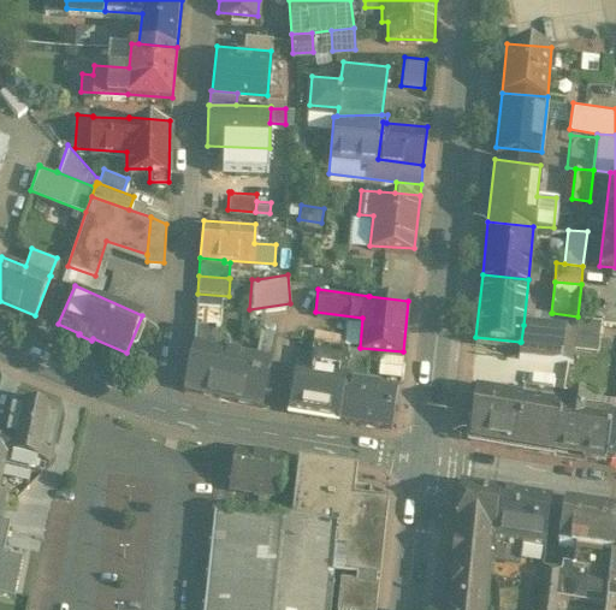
[(578,317),(552,313),(551,329),(548,356),(568,359),(573,359),(575,331),(578,317)]
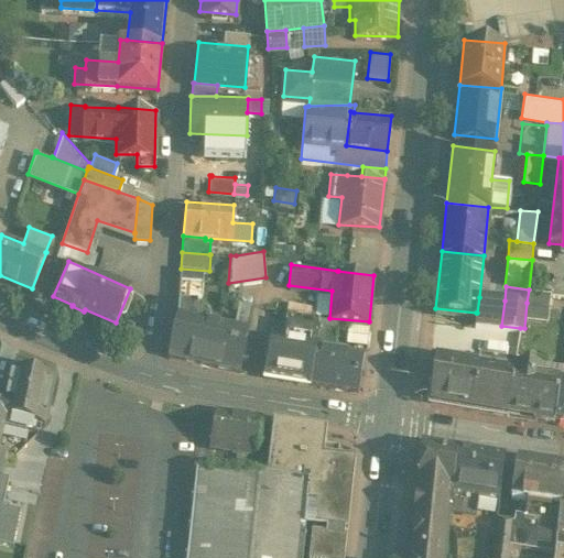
[(535,290),(529,290),(527,303),(549,305),(551,291),(535,290)]
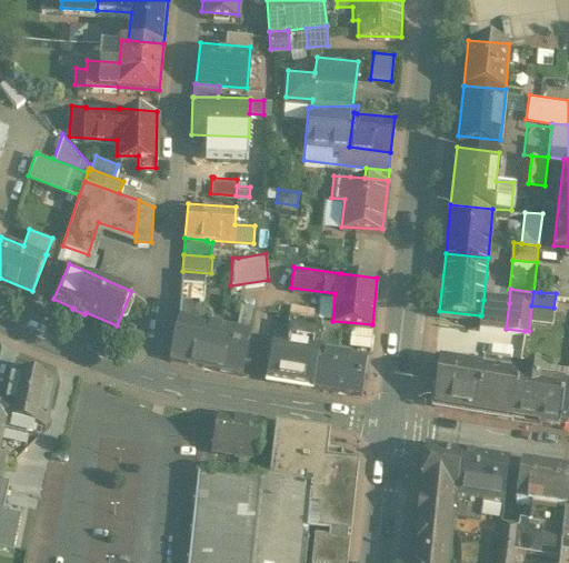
[(236,324),(201,318),(203,299),(180,297),(179,313),(170,357),(242,372),(256,305),(240,302),(236,324)]
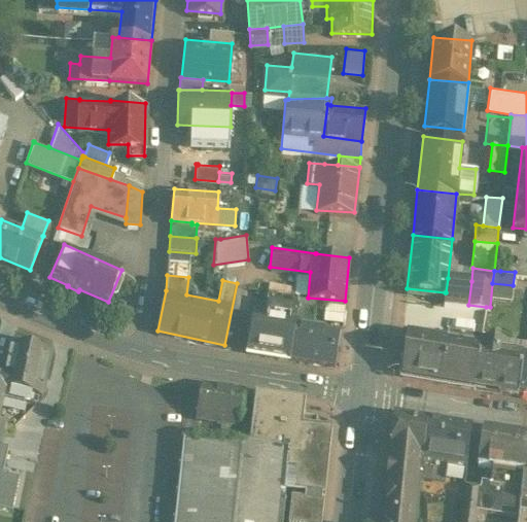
[(471,281),(448,278),(446,292),(445,292),(444,303),(468,305),(471,281)]
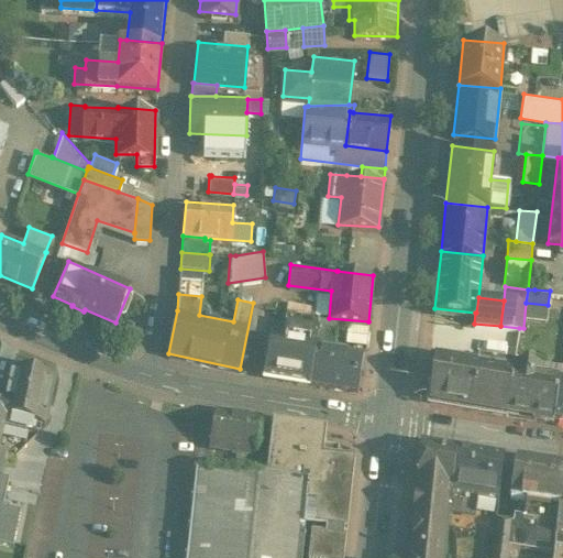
[(319,317),(285,309),(280,338),(280,340),(315,346),(318,326),(319,317)]
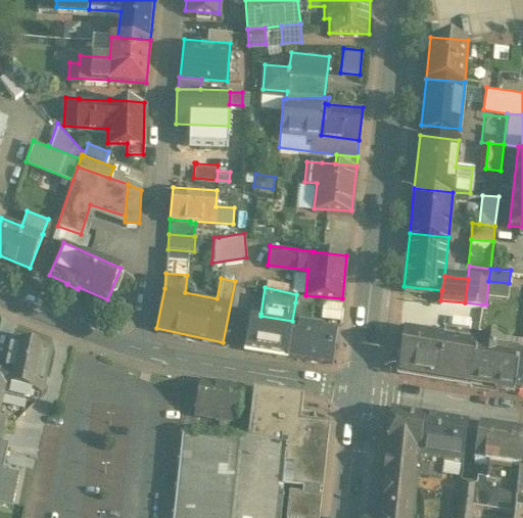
[(312,305),(295,302),(293,320),(310,322),(312,305)]
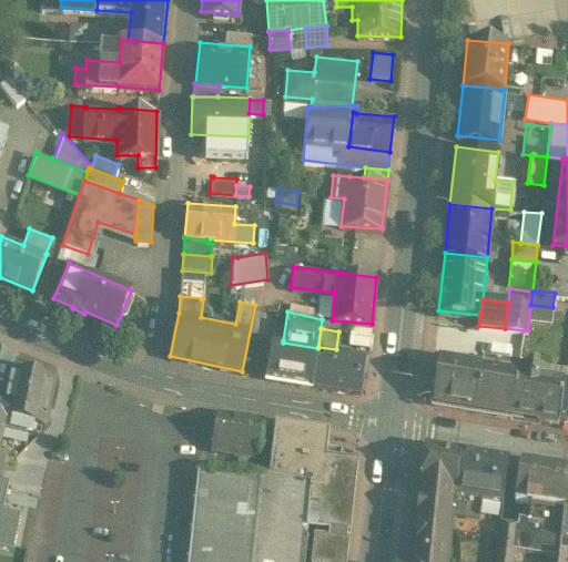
[(317,348),(283,343),(283,340),(273,338),(267,376),(313,382),(317,348)]
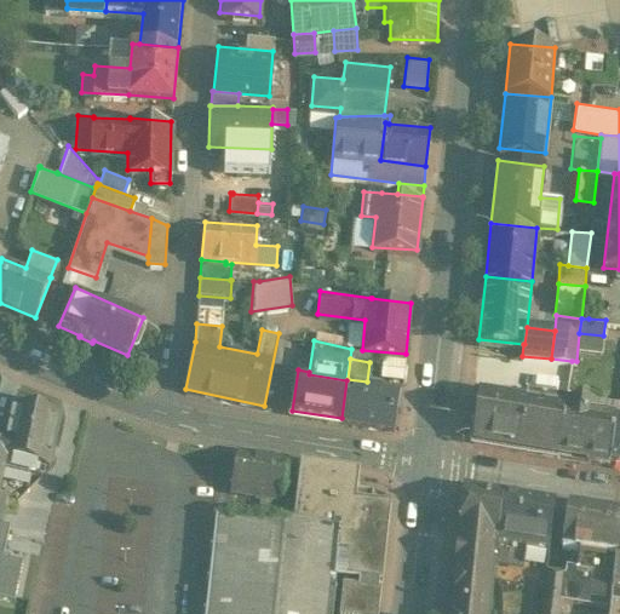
[(367,382),(348,379),(346,380),(342,418),(394,426),(396,408),(400,408),(403,389),(400,389),(400,388),(367,382)]
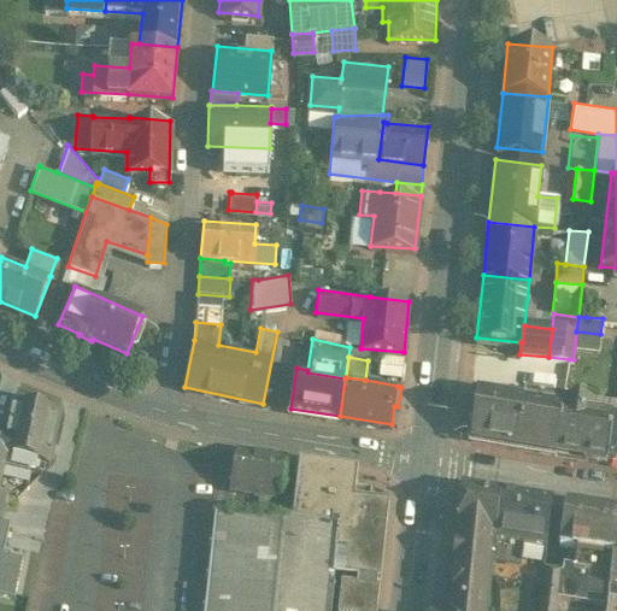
[(563,394),(511,386),(509,394),(471,388),(469,412),(474,413),(470,435),(553,450),(563,397),(563,394)]
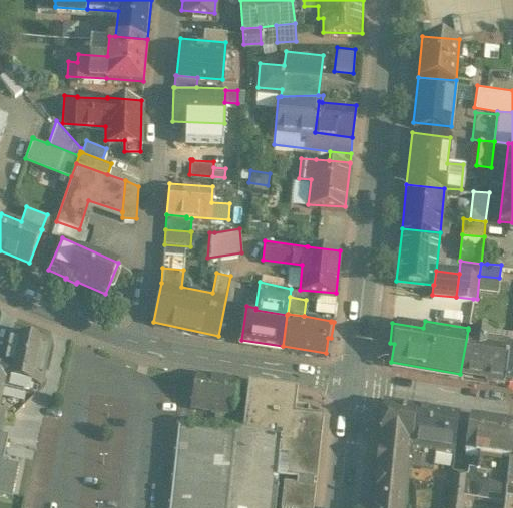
[(512,326),(511,337),(504,380),(512,381),(512,326)]
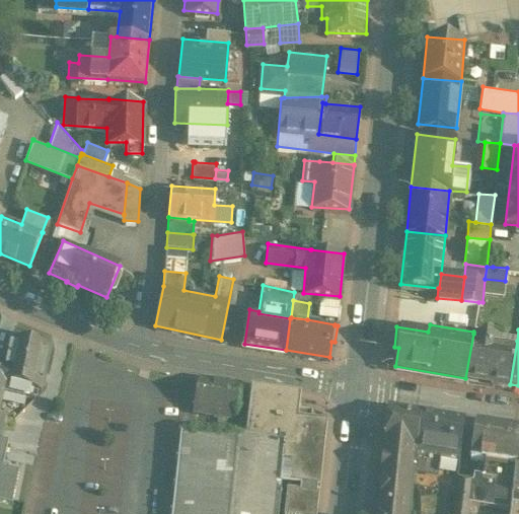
[(32,335),(14,331),(13,337),(11,337),(5,362),(0,386),(0,387),(2,388),(35,395),(38,387),(41,388),(47,363),(46,363),(50,345),(31,341),(32,335)]
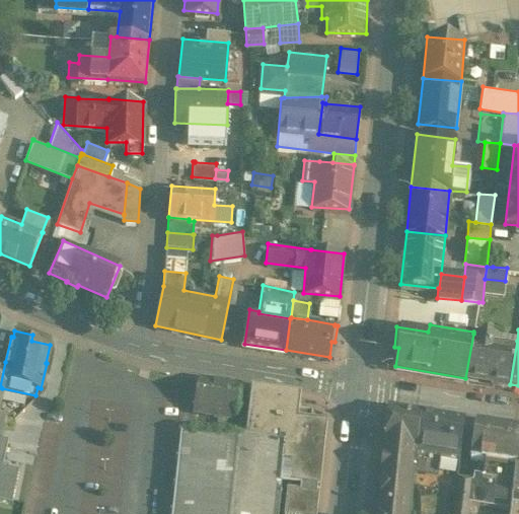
[(517,341),(473,334),(465,378),(510,384),(517,341)]
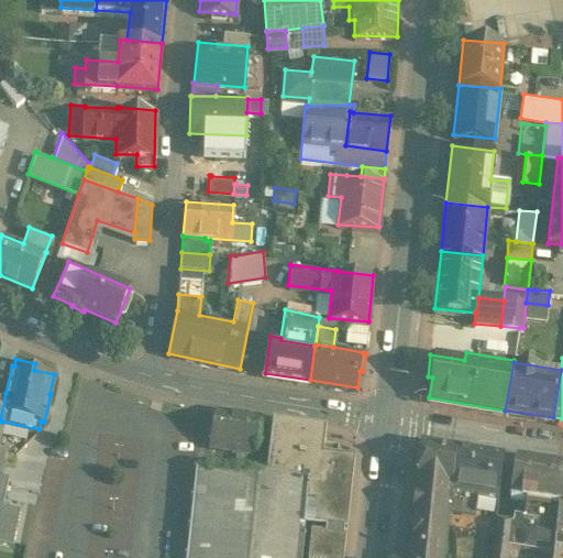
[(338,456),(340,445),(321,441),(319,452),(338,456)]
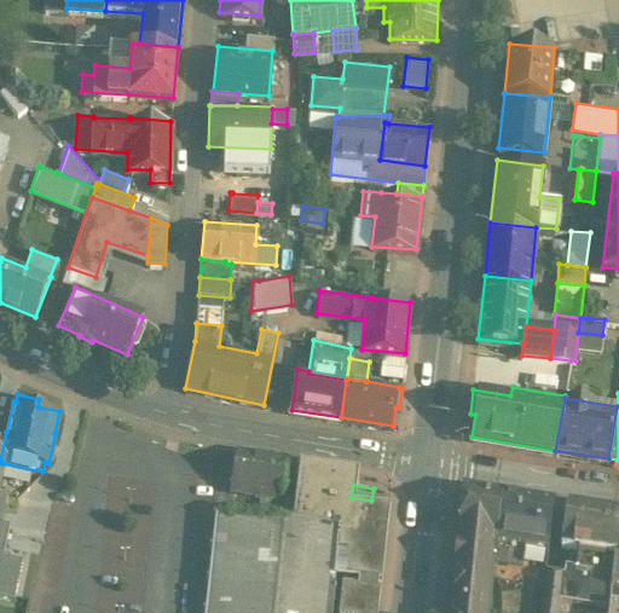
[(501,491),(462,485),(457,533),(470,535),(493,539),(501,491)]
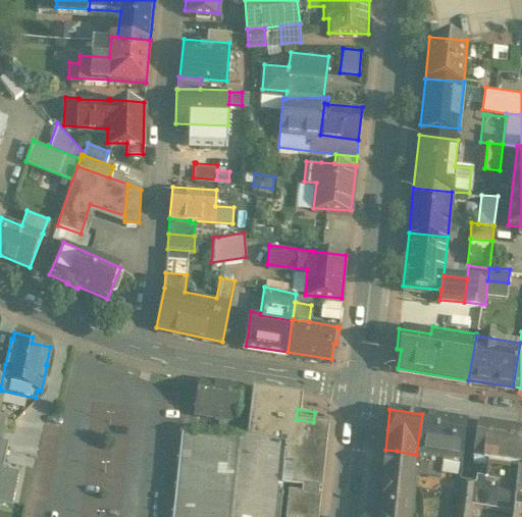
[(467,421),(422,414),(416,455),(416,461),(415,472),(439,476),(438,481),(450,483),(453,460),(462,461),(467,421)]
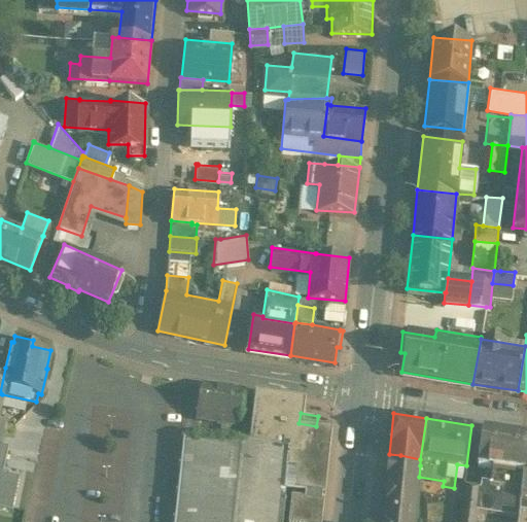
[(526,441),(526,433),(483,427),(478,463),(492,465),(522,470),(523,470),(526,441)]
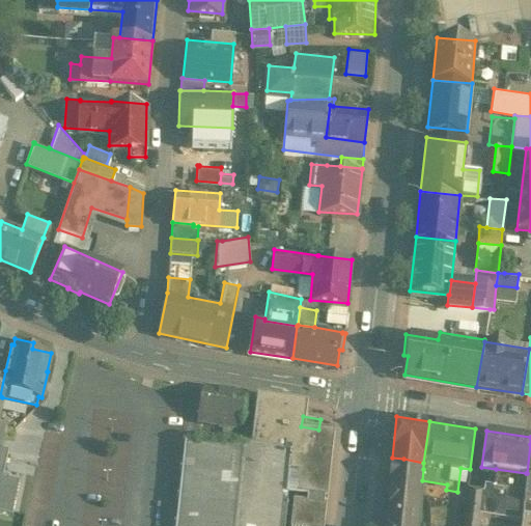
[(0,445),(0,509),(11,513),(20,477),(9,475),(9,473),(3,471),(8,446),(0,445)]
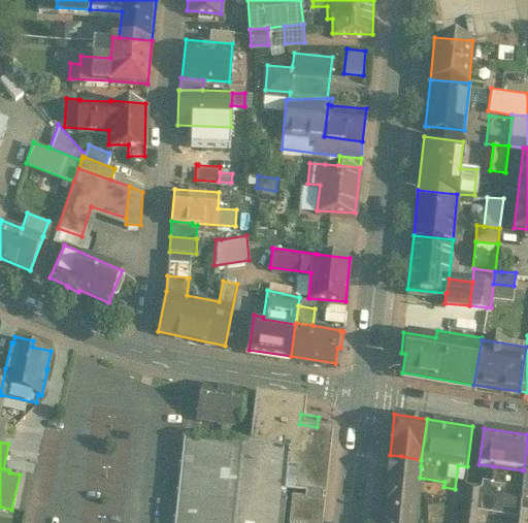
[(197,522),(204,467),(52,451),(43,522),(197,522)]
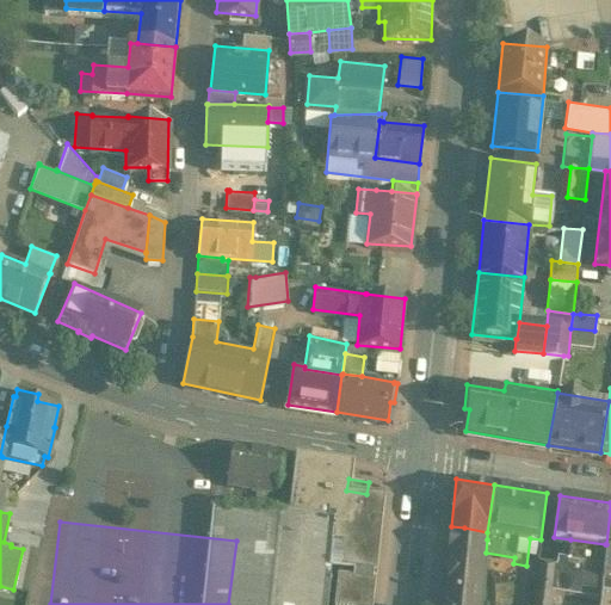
[(464,528),(451,526),(446,572),(483,576),(486,553),(487,539),(463,538),(464,528)]
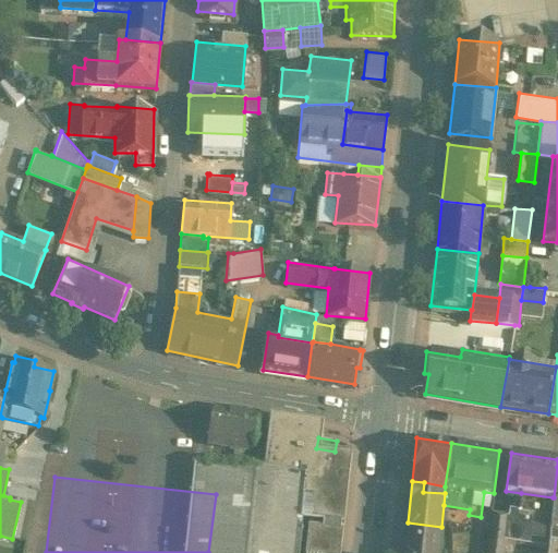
[(445,487),(424,482),(423,492),(445,493),(445,487)]
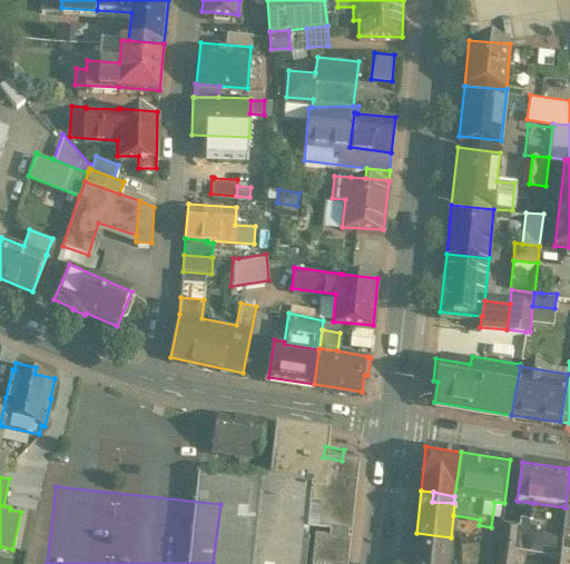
[(564,507),(532,503),(530,517),(520,516),(519,523),(520,523),(517,550),(560,556),(560,553),(562,538),(562,537),(564,507)]
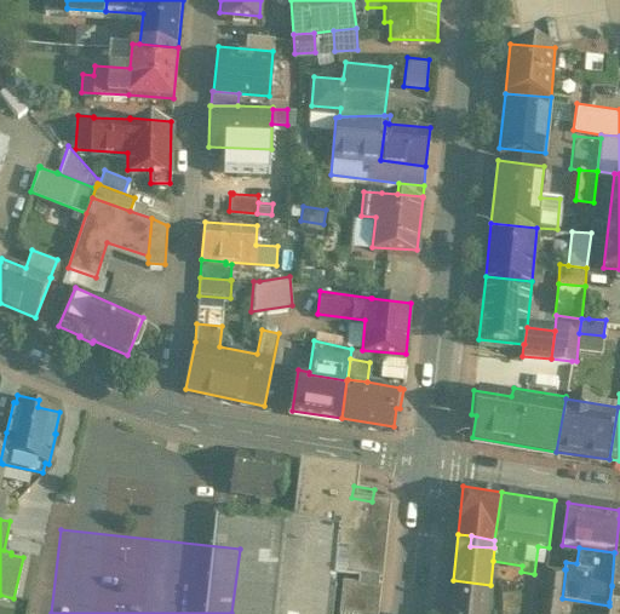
[(564,569),(546,567),(539,613),(558,613),(562,598),(566,569),(564,569)]
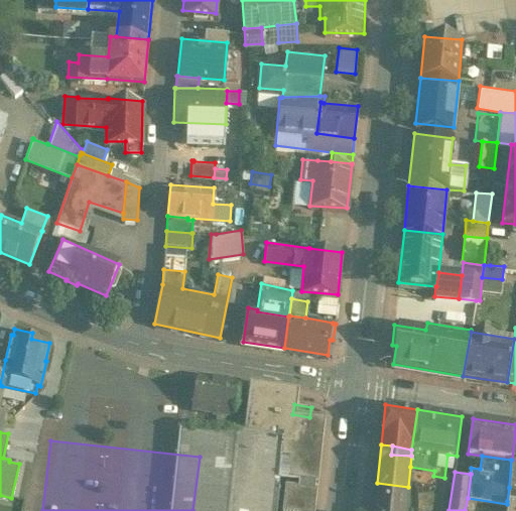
[(405,510),(408,487),(377,483),(374,510),(405,510)]
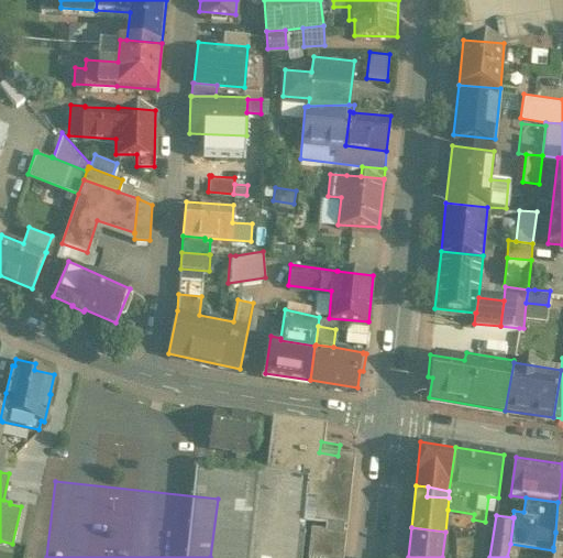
[(562,557),(562,548),(554,547),(553,547),(553,550),(552,557),(562,557)]
